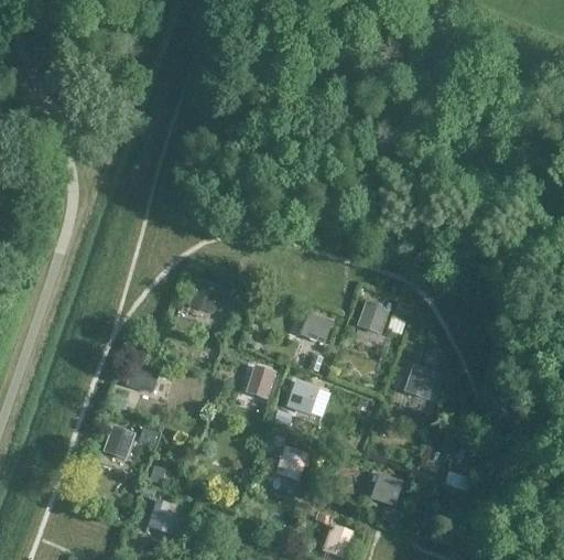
[(210,313),(215,301),(227,305),(232,289),(204,279),(194,308),(210,313)]
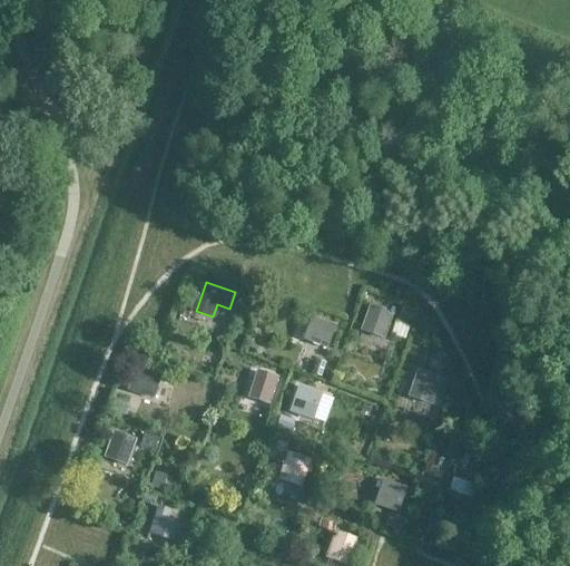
[(360,329),(385,337),(394,311),(370,302),(360,329)]
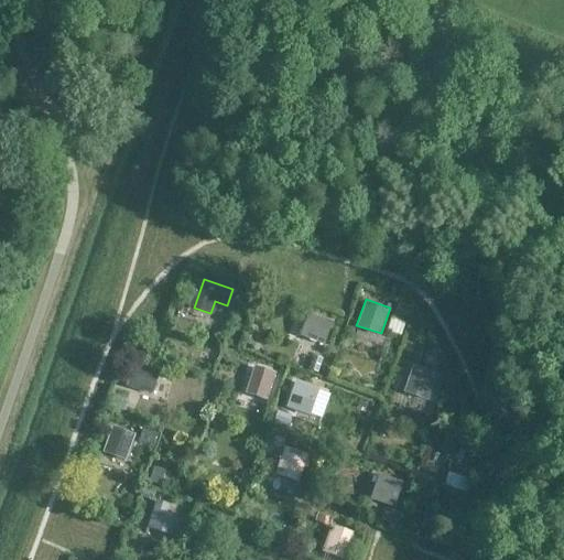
[(400,300),(397,310),(410,314),(413,305),(400,300)]
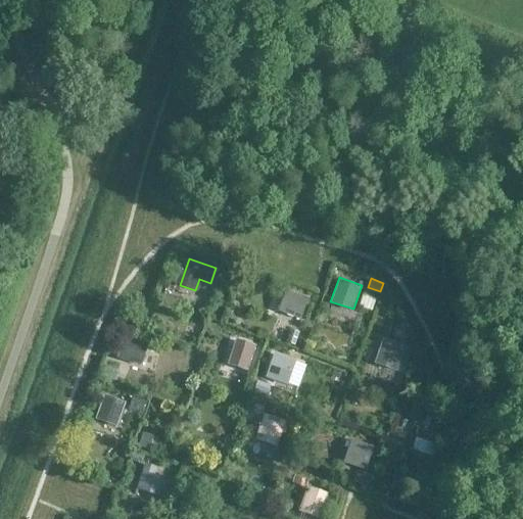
[(278,309),(300,318),(308,296),(286,288),(278,309)]
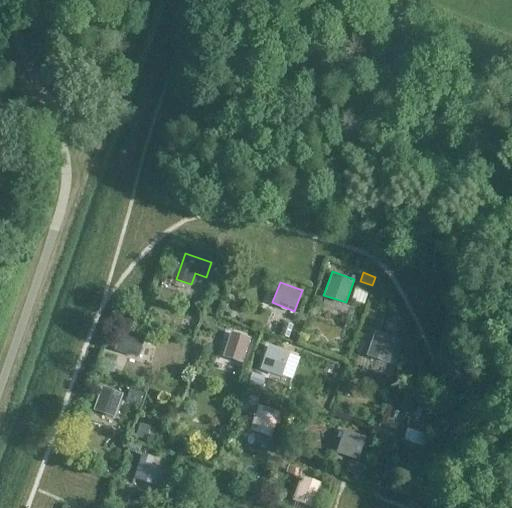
[(395,314),(387,318),(393,330),(401,326),(395,314)]
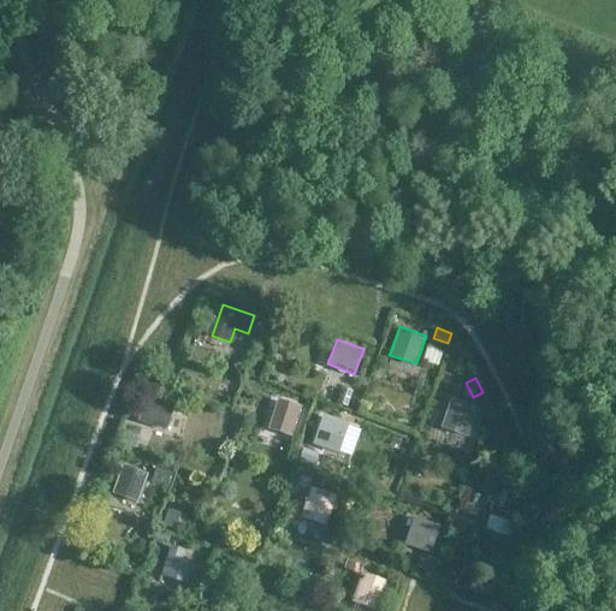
[(343,384),(338,399),(347,402),(351,387),(343,384)]
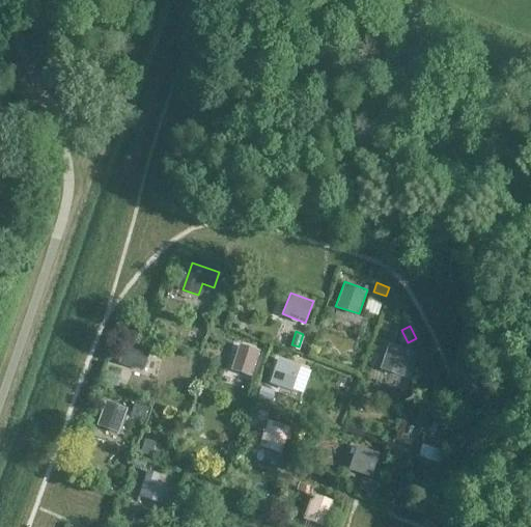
[(144,370),(151,347),(126,338),(118,362),(144,370)]
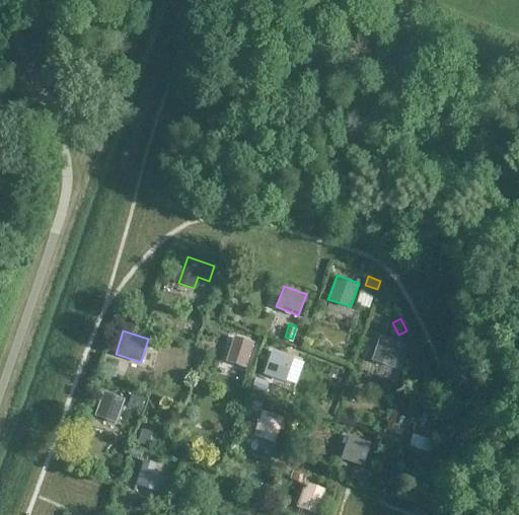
[(255,342),(235,335),(227,359),(247,366),(255,342)]
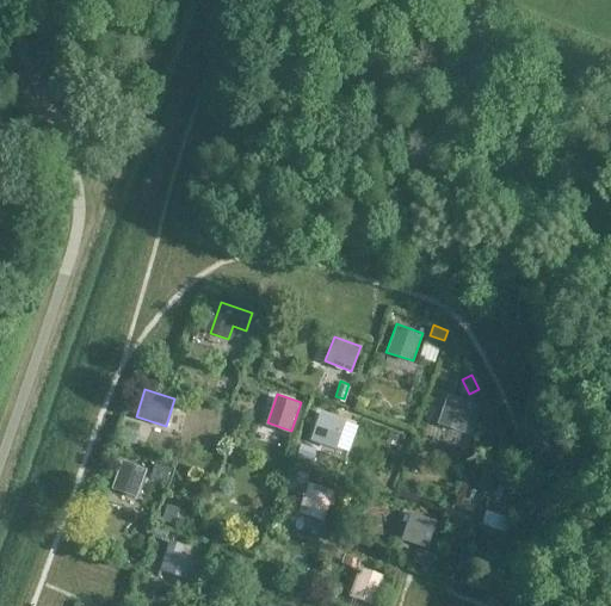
[(437,422),(463,431),(474,403),(446,394),(437,422)]
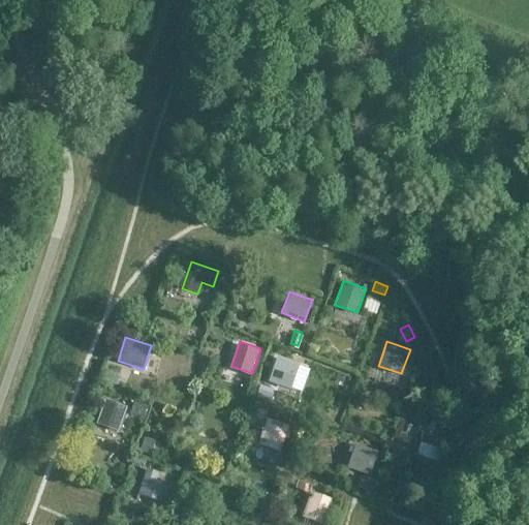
[(291,388),(300,363),(277,354),(269,379),(291,388)]
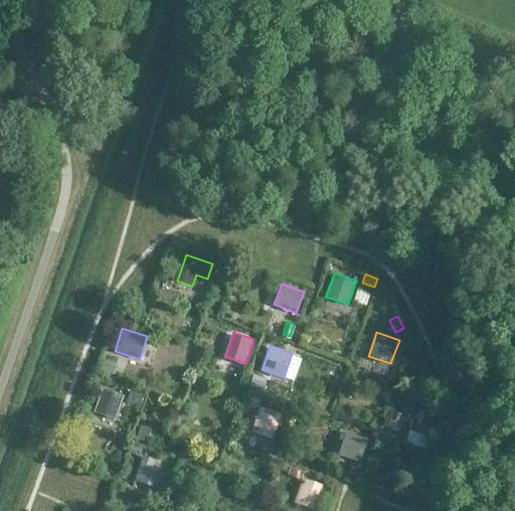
[(102,358),(99,367),(112,371),(115,362),(102,358)]
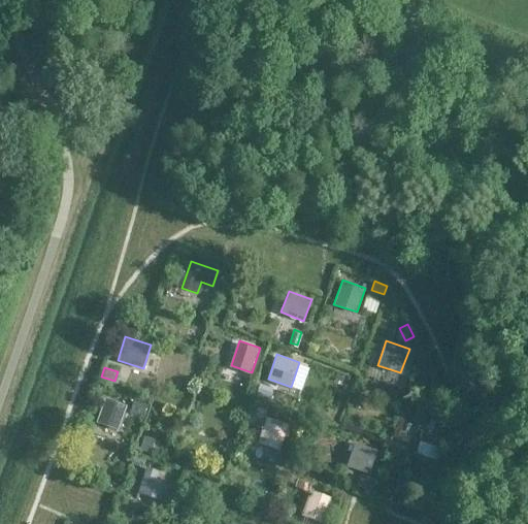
[(260,383),(257,391),(268,395),(271,386),(260,383)]
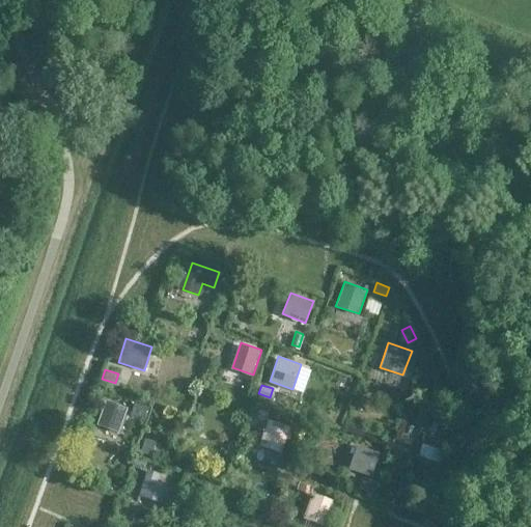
[(96,423),(119,432),(128,407),(105,399),(96,423)]
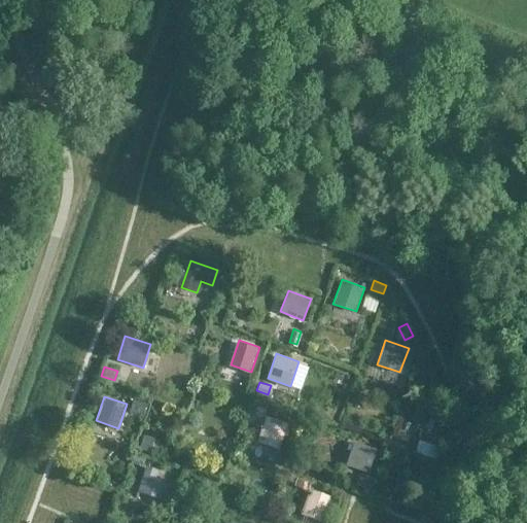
[(407,398),(401,412),(411,416),(416,402),(407,398)]
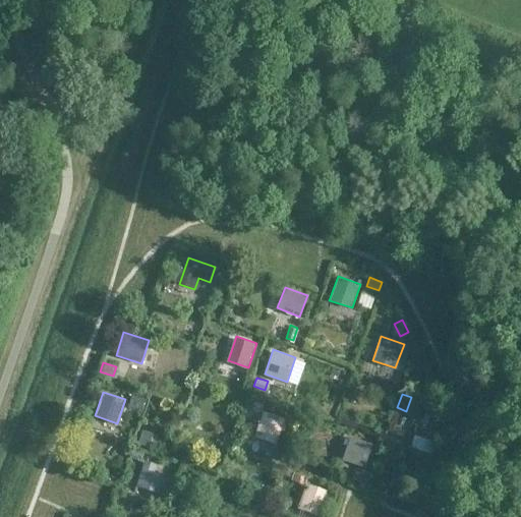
[(131,395),(128,404),(140,408),(143,399),(131,395)]
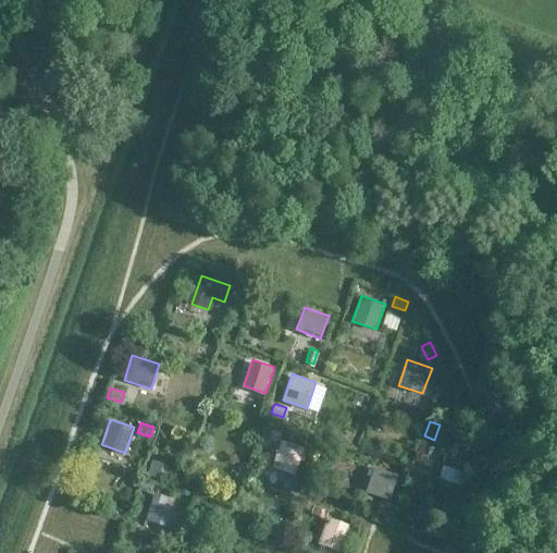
[(295,429),(292,438),(304,442),(307,433),(295,429)]
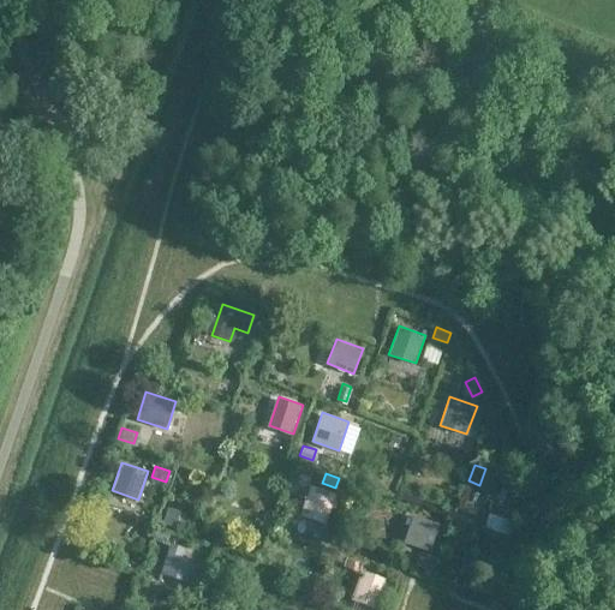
[(488,512),(514,520),(524,492),(497,483),(488,512)]
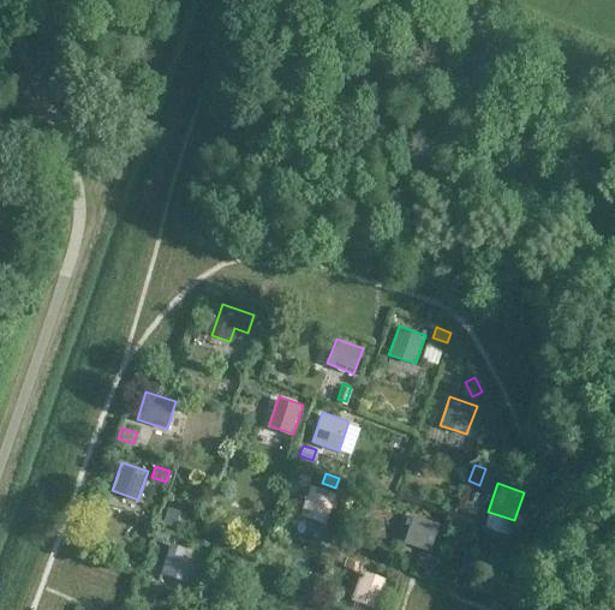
[(338,494),(312,484),(302,514),(328,522),(338,494)]
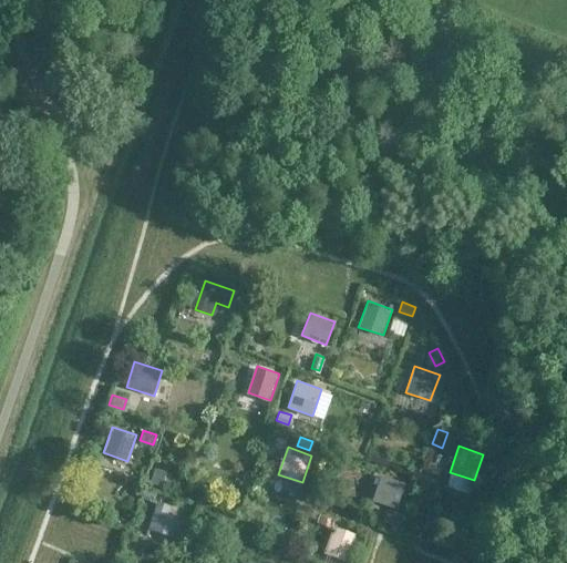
[(155,468),(151,481),(162,484),(165,471),(155,468)]
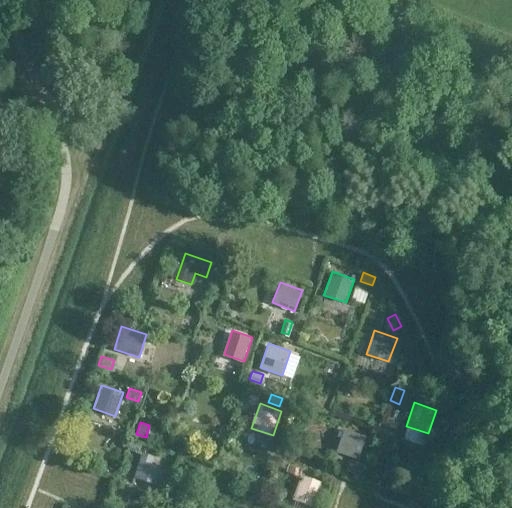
[(336,451),(357,459),(366,435),(344,427),(336,451)]
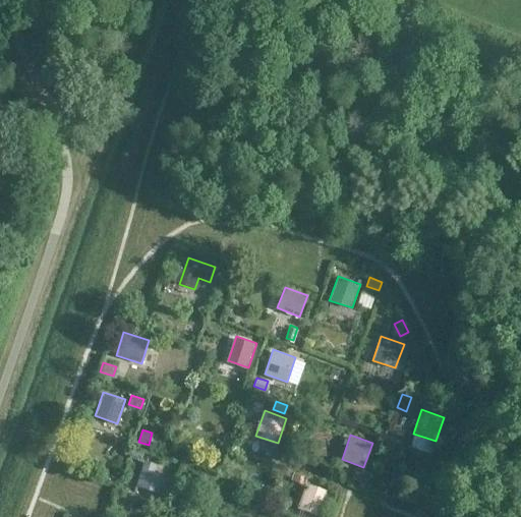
[(134,446),(131,455),(140,459),(145,449),(134,446)]
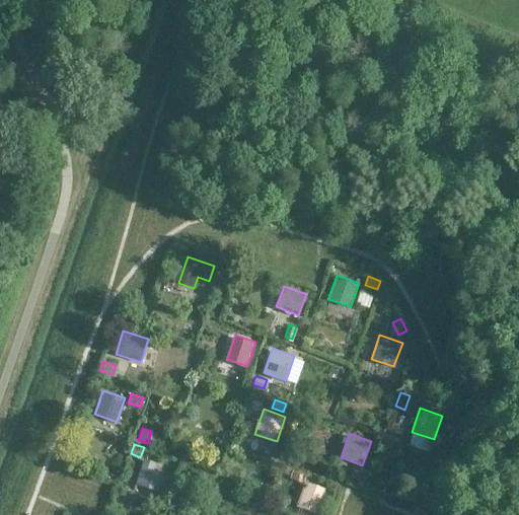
[(167,474),(153,470),(156,461),(144,457),(135,483),(161,492),(167,474)]
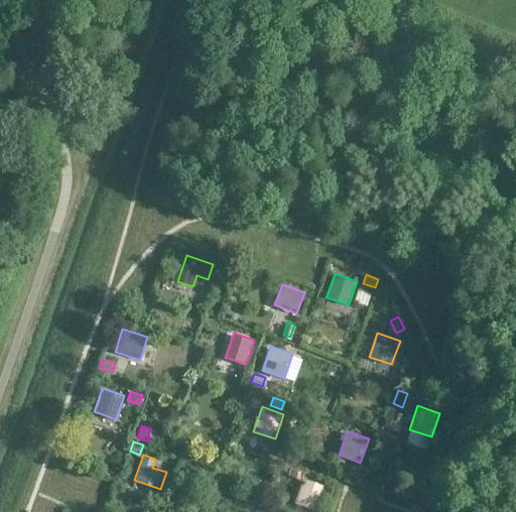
[(290,464),(287,473),(300,478),(303,469),(290,464)]
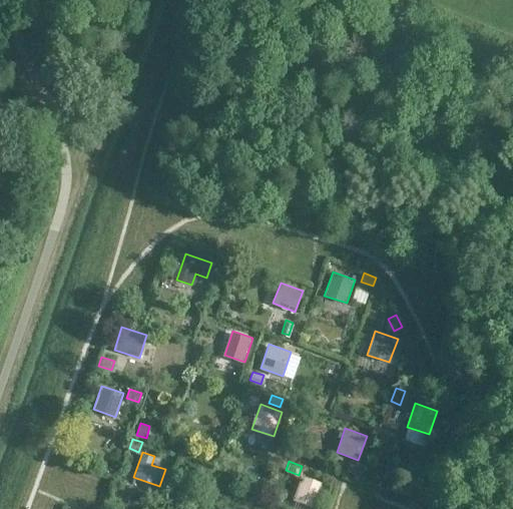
[(351,461),(348,470),(361,475),(364,466),(351,461)]
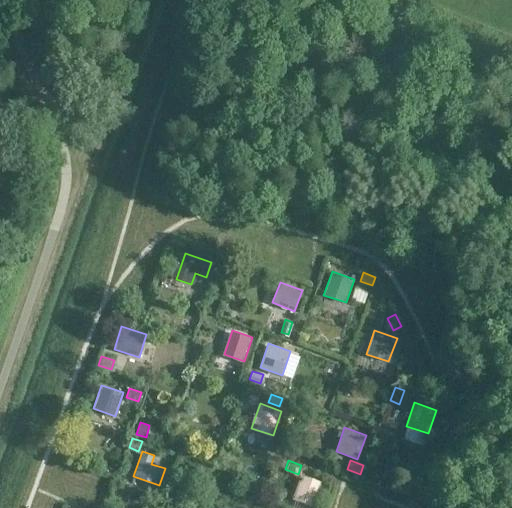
[(294,499),(312,505),(321,481),(303,475),(294,499)]
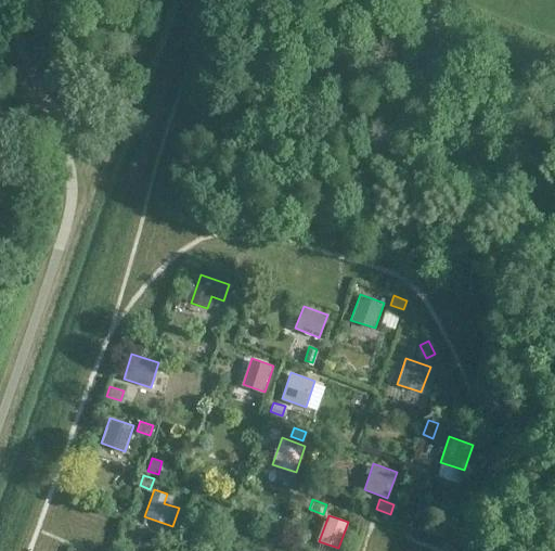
All buildings are outlined.
